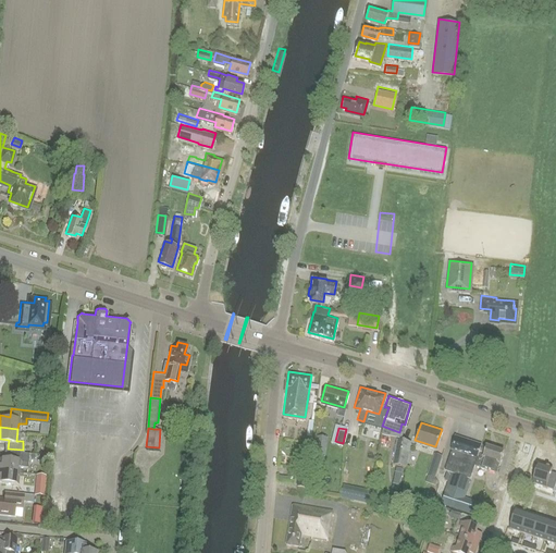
[(353,443),(356,432),(348,430),(345,441),(353,443)]
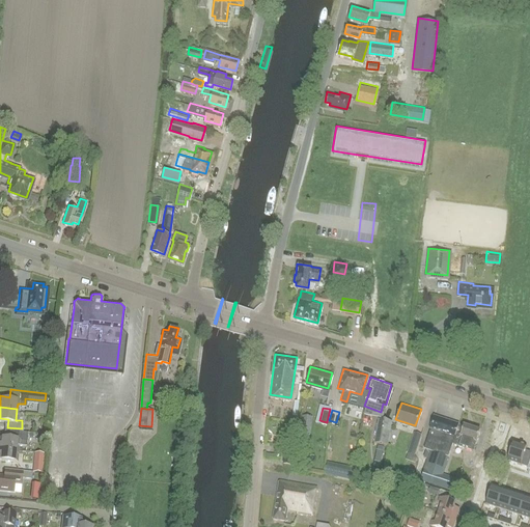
[(308,432),(310,413),(299,412),(297,431),(308,432)]
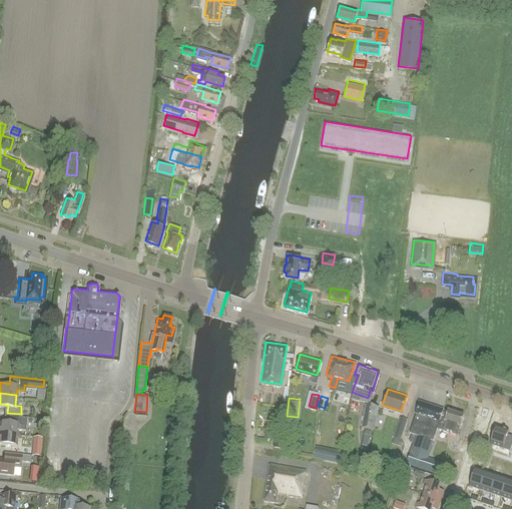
[(414,411),(415,412),(409,431),(415,433),(432,439),(437,425),(457,432),(463,414),(448,409),(447,410),(442,408),(443,407),(418,399),(414,411)]
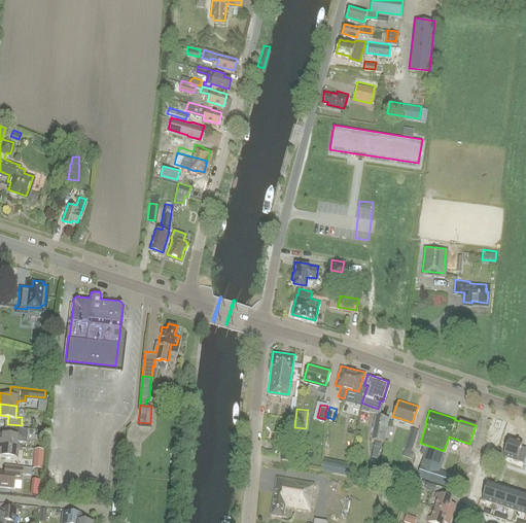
[(384,440),(388,415),(375,413),(371,437),(384,440)]
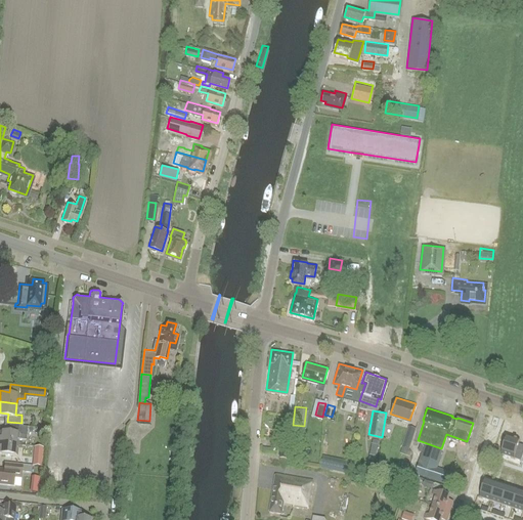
[(27,424),(22,423),(7,422),(6,430),(0,428),(0,439),(16,442),(17,436),(25,437),(26,432),(27,424)]
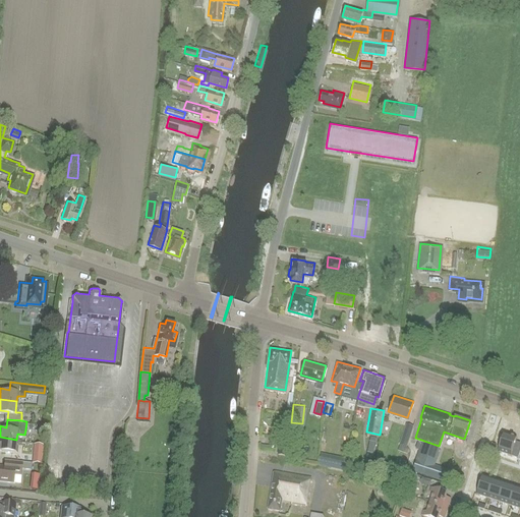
[(406,444),(413,423),(405,421),(399,442),(406,444)]
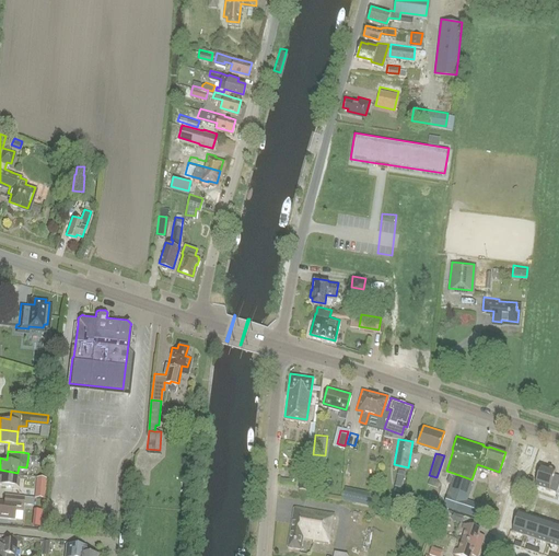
[(555,466),(542,462),(535,482),(556,488),(558,478),(558,472),(554,471),(555,466)]
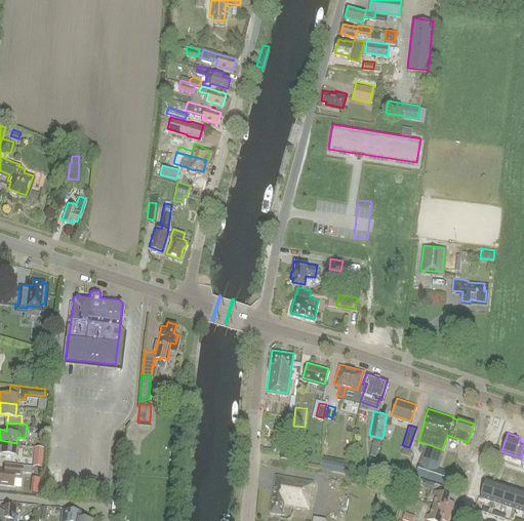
[(373,437),(370,447),(376,449),(379,438),(373,437)]
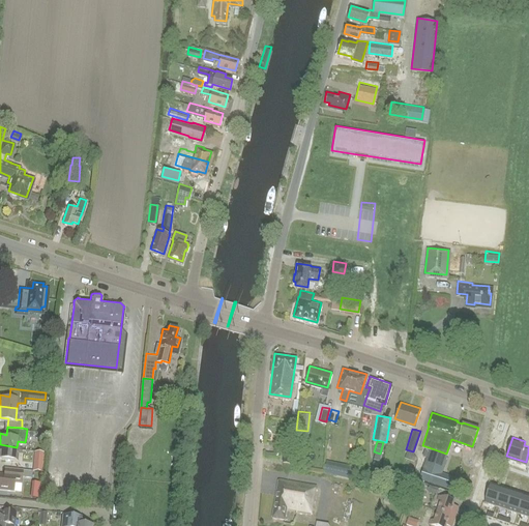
[(0,456),(16,459),(17,447),(0,444),(0,456)]
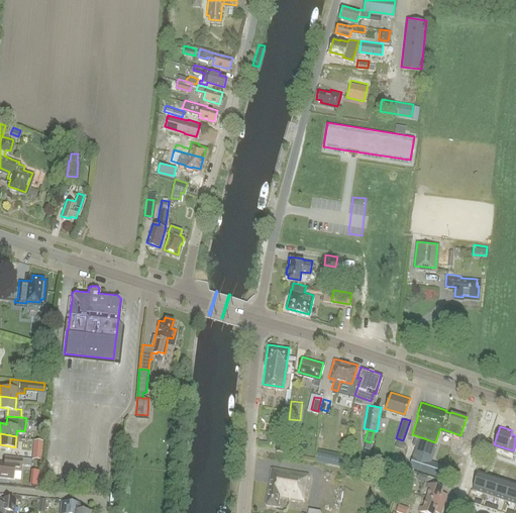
[(429,458),(435,442),(418,436),(408,465),(445,477),(449,466),(429,458)]
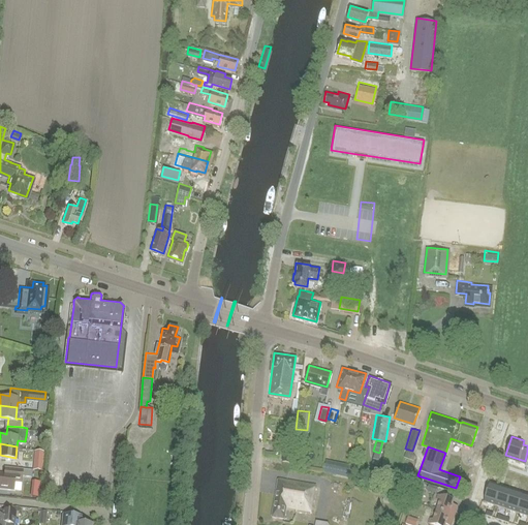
[(289,461),(290,451),(283,450),(282,459),(289,461)]
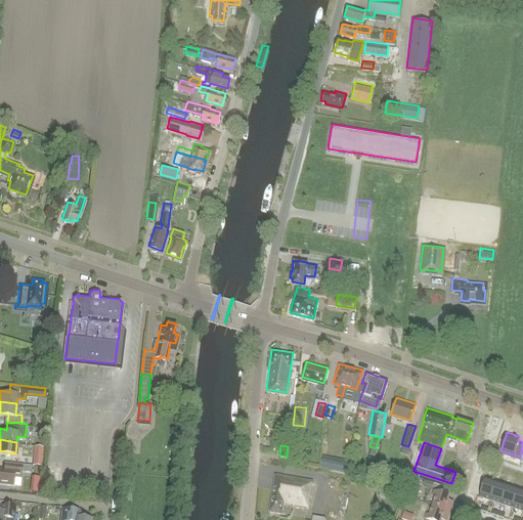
[(32,462),(33,450),(23,449),(22,461),(32,462)]
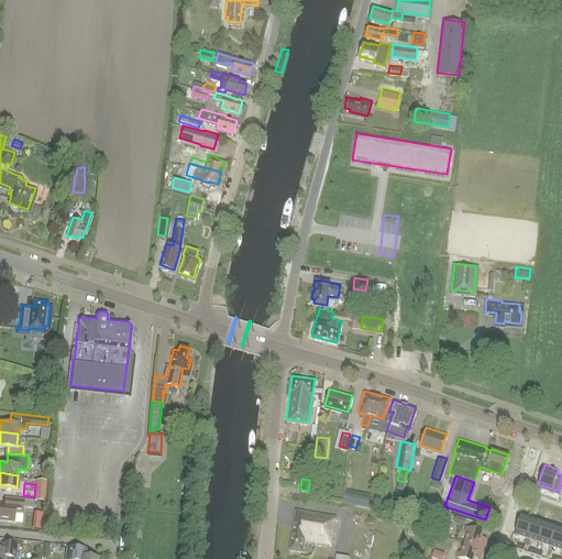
[(44,497),(45,485),(35,484),(34,497),(44,497)]
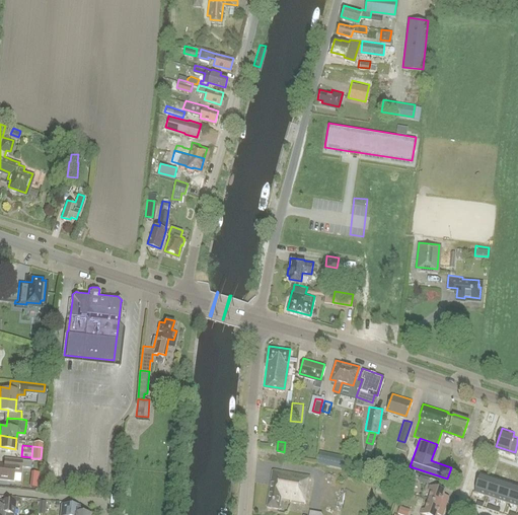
[(319,448),(317,459),(344,465),(346,453),(319,448)]
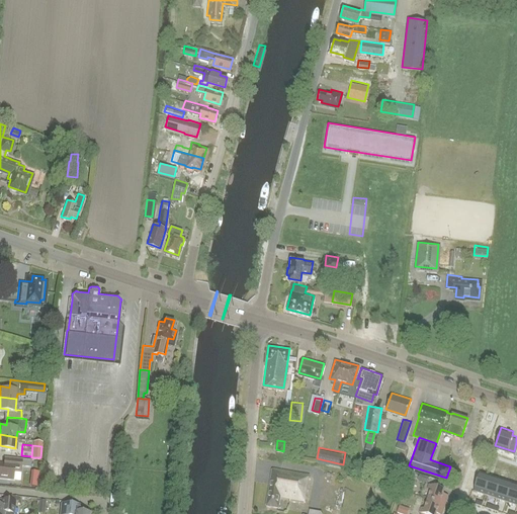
[(30,464),(31,457),(21,456),(6,454),(5,461),(0,460),(0,476),(12,478),(13,469),(19,470),(20,463),(30,464)]
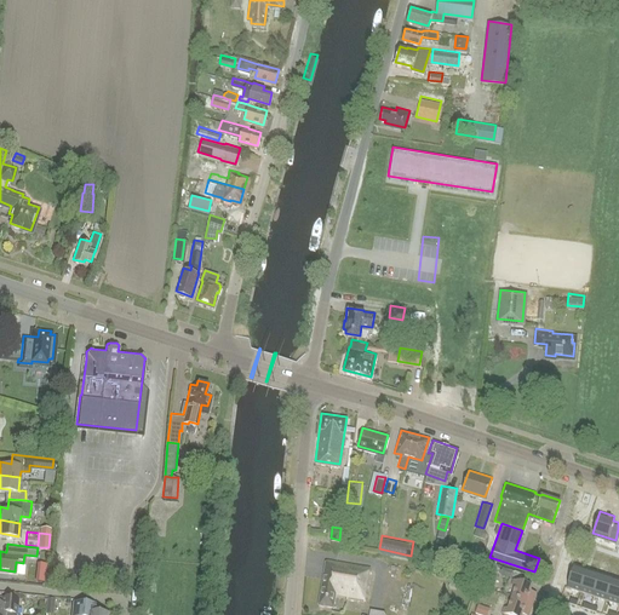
[(364,598),(370,564),(326,557),(317,602),(332,604),(334,592),(347,593),(347,596),(364,598)]
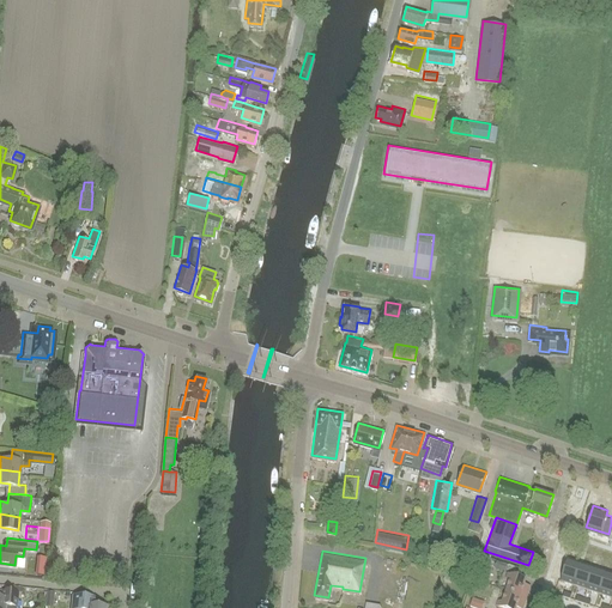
[(494,564),(506,567),(508,560),(496,557),(494,564)]
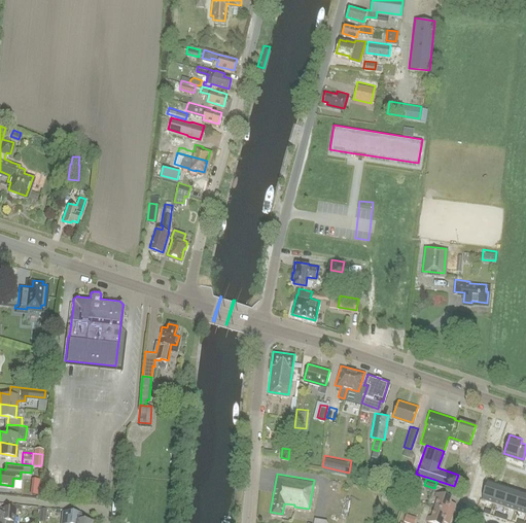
[(487,481),(481,498),(492,502),(498,484),(487,481)]
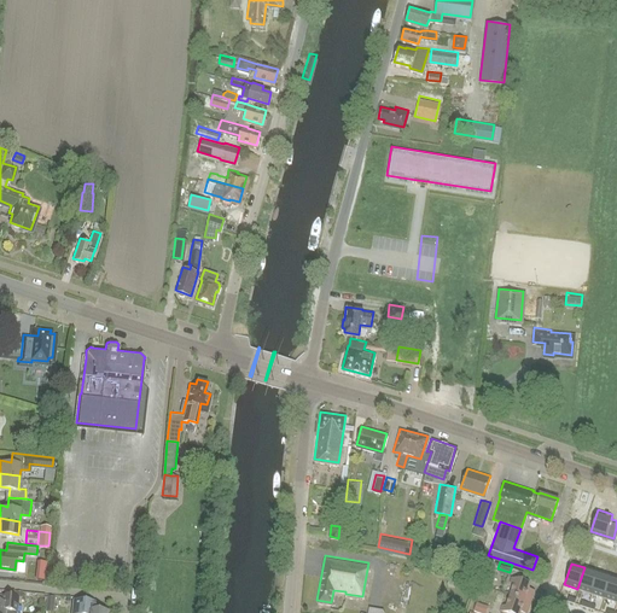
[(589,594),(597,572),(585,567),(577,589),(589,594)]
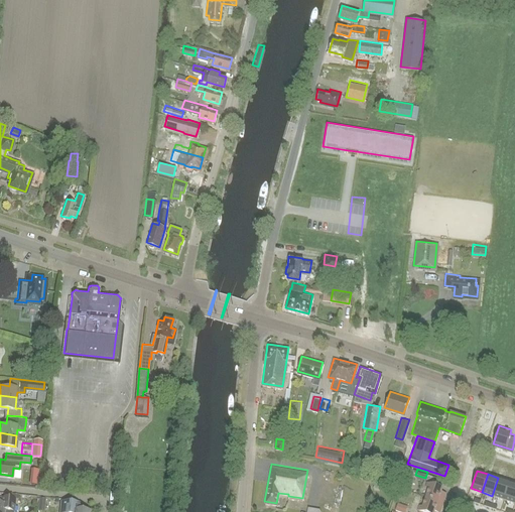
[(503,499),(509,481),(498,478),(492,496),(503,499)]
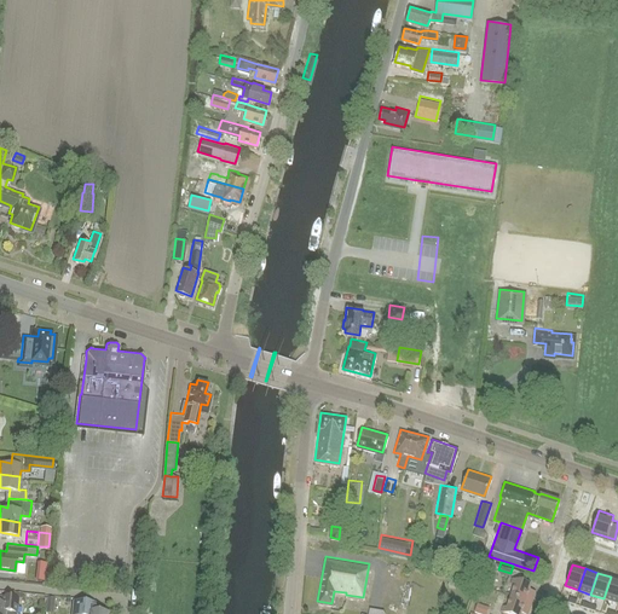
[(514,583),(510,594),(531,601),(535,589),(529,588),(530,581),(517,577),(517,578),(512,577),(510,581),(514,583)]
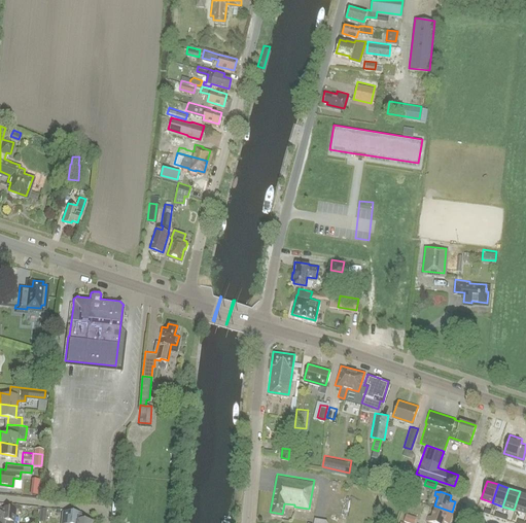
[(525,513),(525,509),(525,493),(520,491),(514,510),(525,513)]
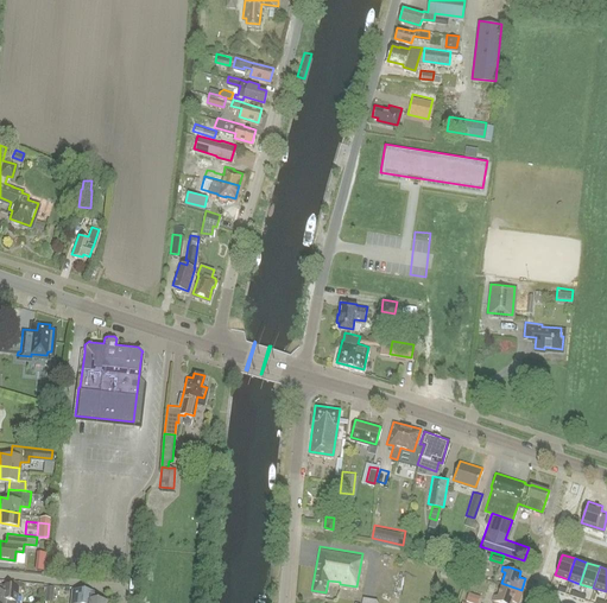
[(14,602),(17,585),(2,583),(1,590),(0,589),(0,602),(2,602),(14,602)]
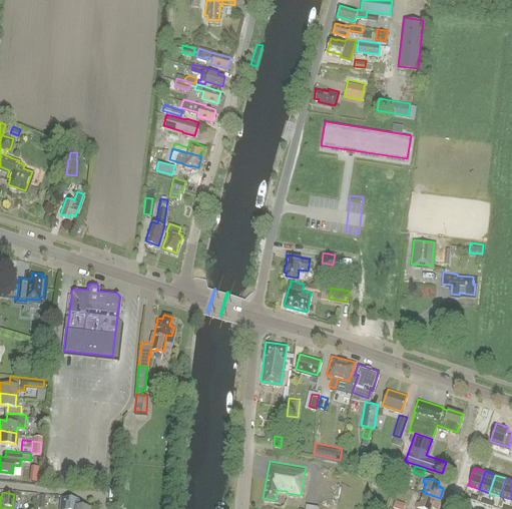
[(436,507),(440,498),(423,492),(420,501),(417,500),(415,504),(419,505),(418,506),(427,508),(430,508),(431,505),(436,507)]
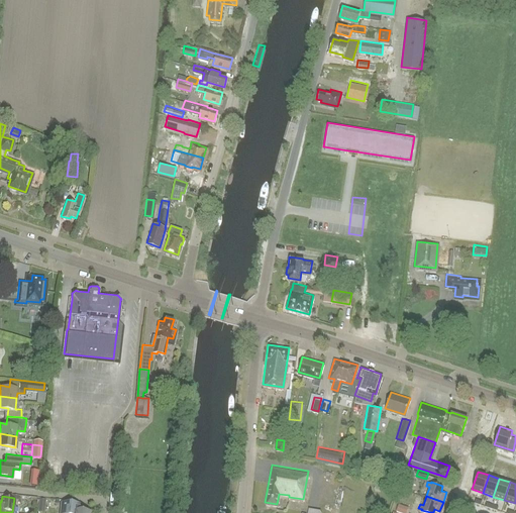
[(44,509),(45,497),(38,497),(37,508),(44,509)]
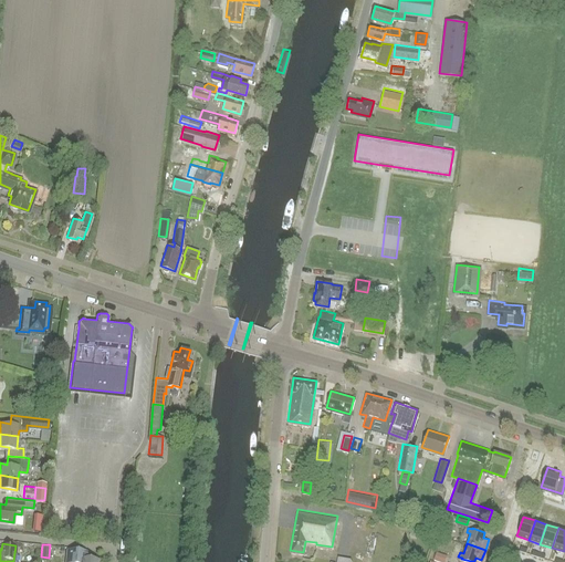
[(95,561),(96,559),(80,557),(80,549),(65,548),(64,561),(74,561),(73,561),(95,561)]
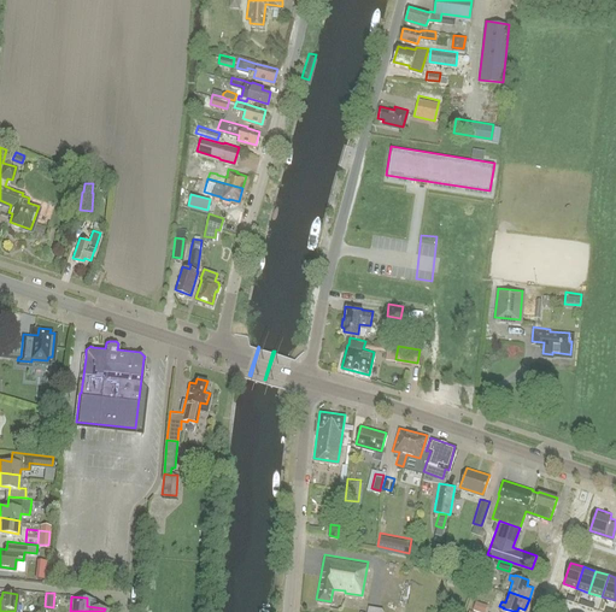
[(482,601),(475,599),(471,607),(479,610),(482,601)]
